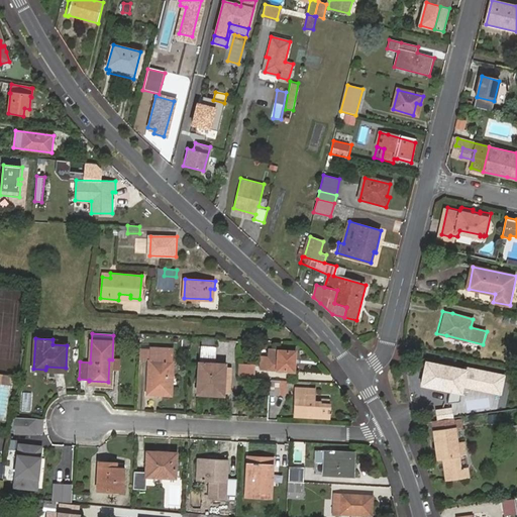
[(199,345),(197,393),(222,394),(223,365),(215,364),(216,345),(214,345),(215,338),(203,338),(202,345),(199,345)]
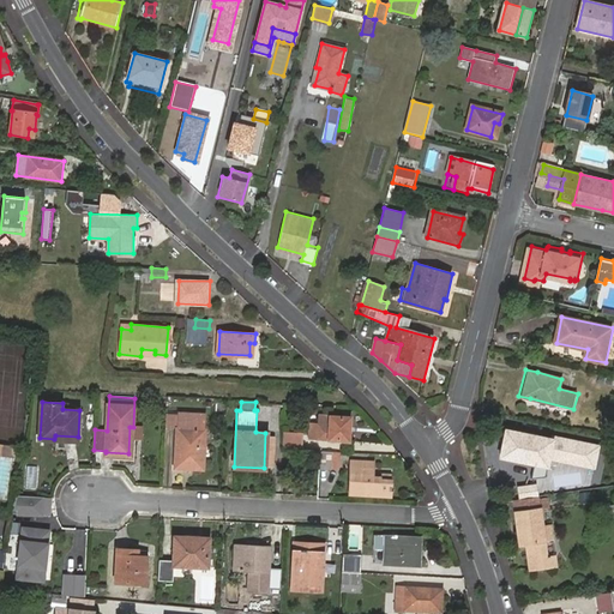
[(176,427),(175,463),(191,463),(191,469),(204,469),(205,428),(208,428),(208,415),(179,414),(166,414),(166,427),(176,427)]
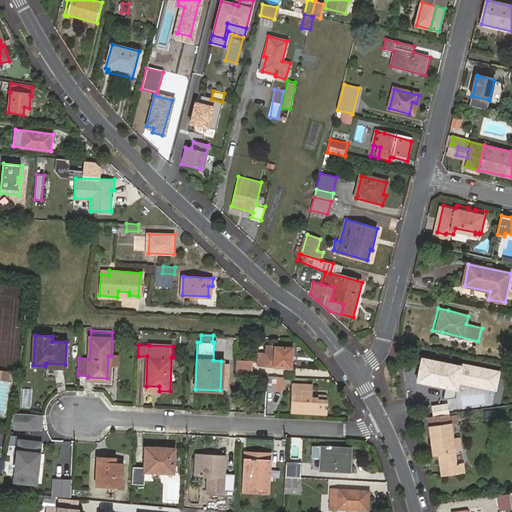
[(267,353),(266,366),(293,367),(294,348),(277,347),(277,353),(267,353)]
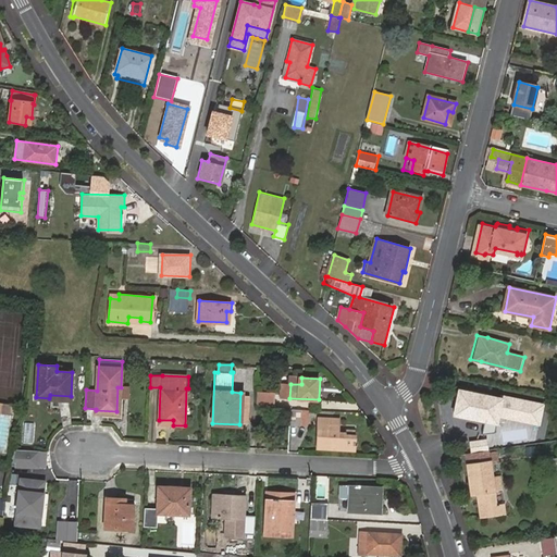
[(261,392),(260,405),(275,406),(275,393),(261,392)]
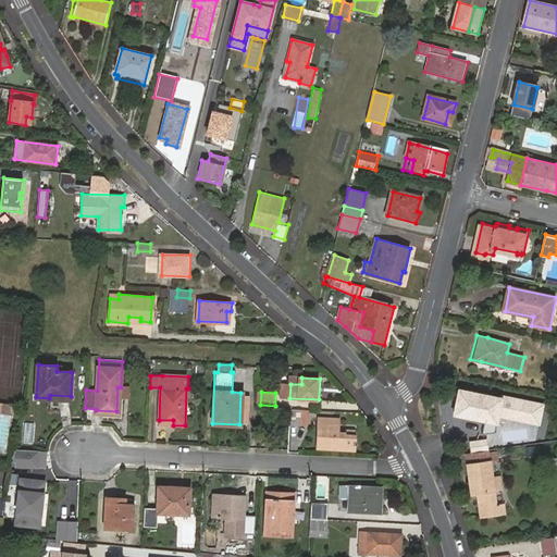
[(465,400),(460,401),(463,428),(482,425),(480,405),(487,403),(485,392),(463,395),(465,400)]
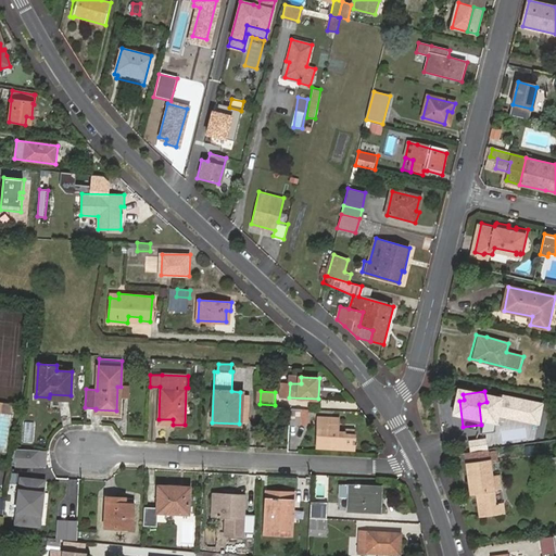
[(301,407),(290,407),(289,424),(300,425),(301,407)]
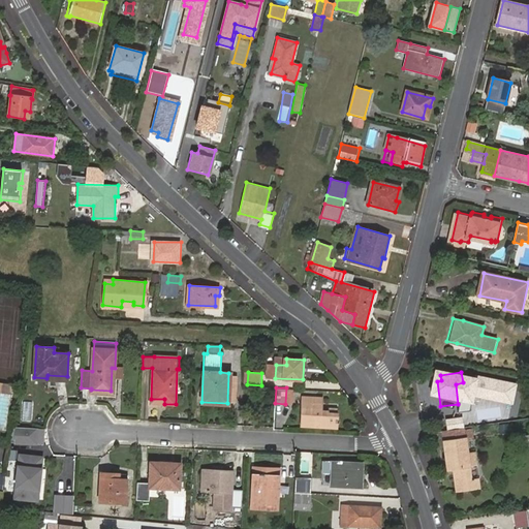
[(505,391),(508,412),(522,410),(519,389),(505,391)]
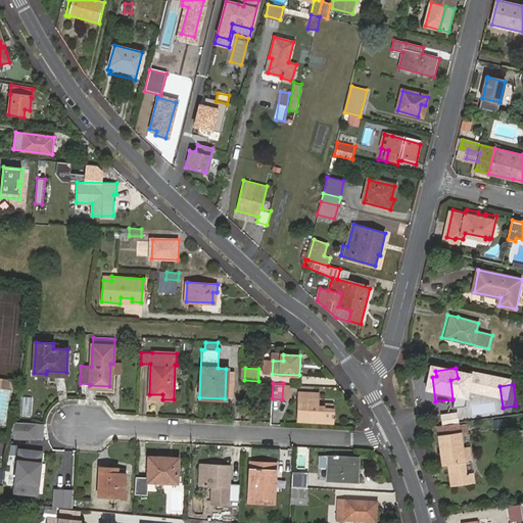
[(24,386),(24,395),(31,396),(32,386),(24,386)]
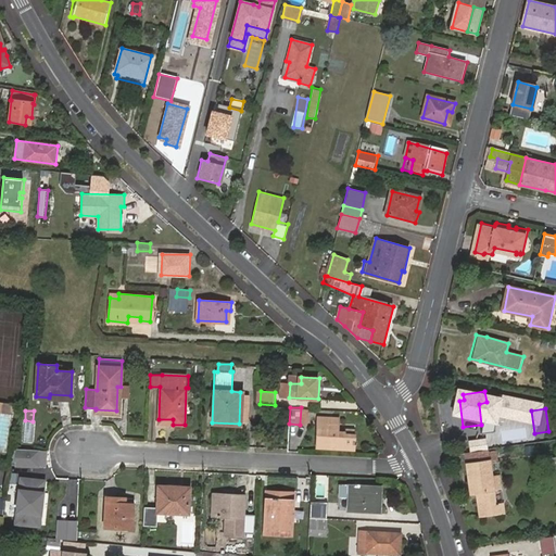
[(354,436),(344,436),(338,434),(339,418),(318,417),(316,446),(353,449),(354,444),(355,444),(356,441),(354,441),(354,436)]
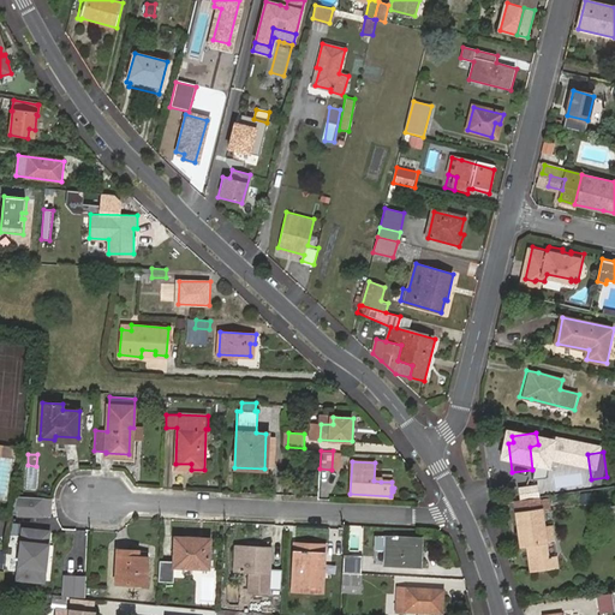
[(553,466),(555,484),(573,481),(571,464),(553,466)]
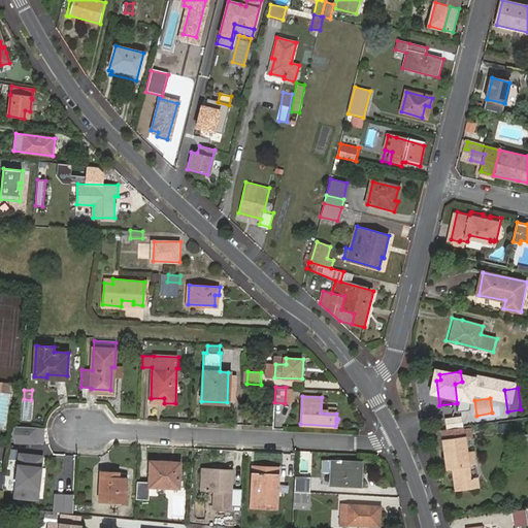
[(38,426),(19,425),(17,441),(38,442),(38,426)]
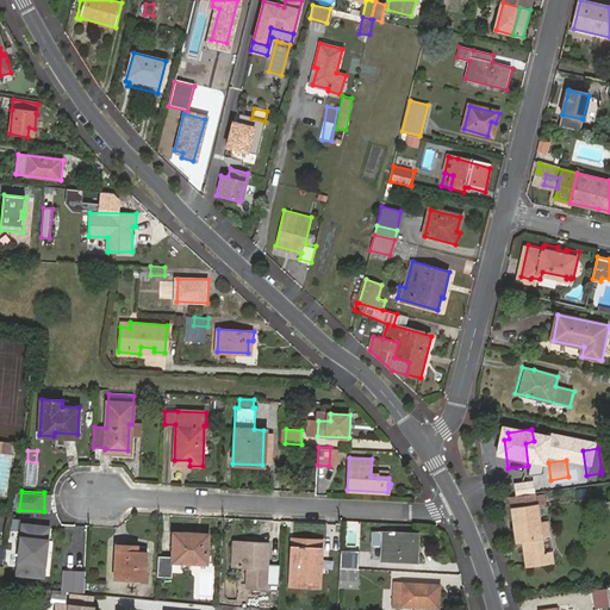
[(546,506),(543,495),(511,499),(517,541),(524,540),(528,566),(554,562),(553,549),(543,551),(541,537),(551,536),(548,521),(540,521),(539,508),(546,506)]
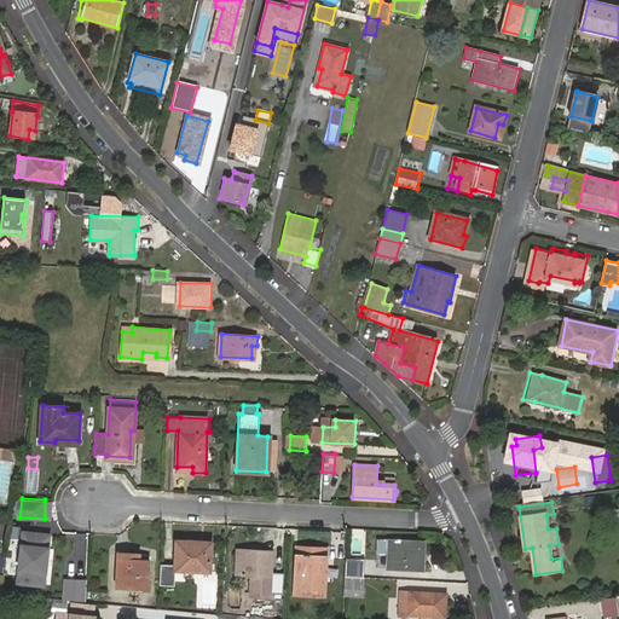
[(23,531),(18,582),(46,584),(51,533),(23,531)]
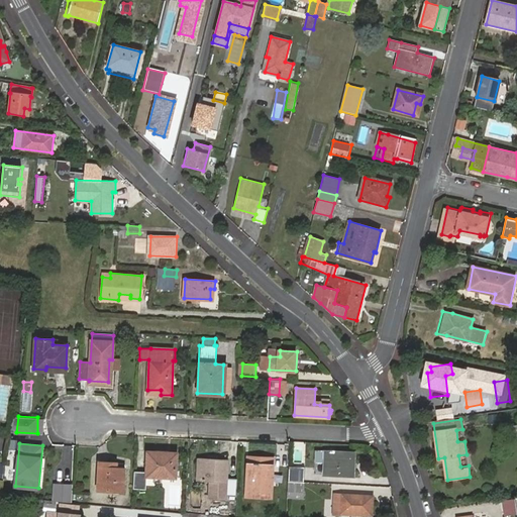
[(168,457),(168,452),(146,451),(145,476),(175,477),(176,457),(168,457)]
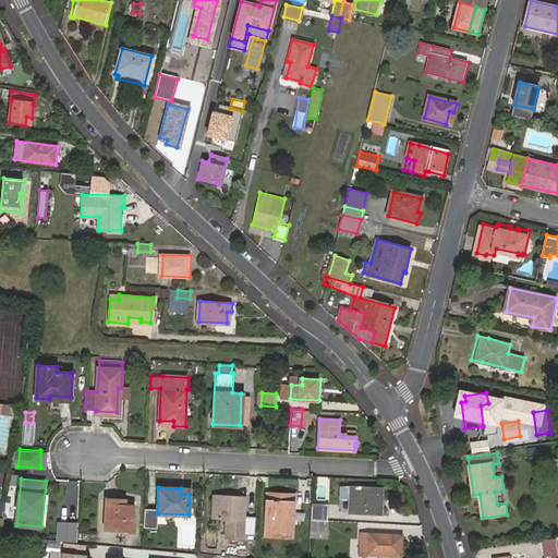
[(342,488),(341,499),(350,500),(349,513),(383,516),(385,489),(351,487),(351,489),(342,488)]
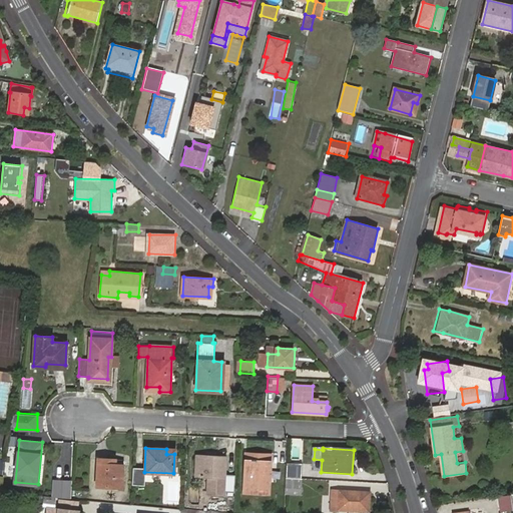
[(465,462),(463,451),(455,452),(457,463),(465,462)]
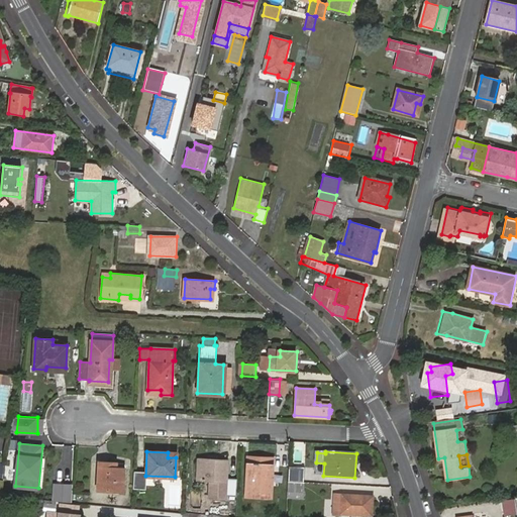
[(268,464),(269,457),(247,456),(245,495),(269,496),(271,466),(268,464)]
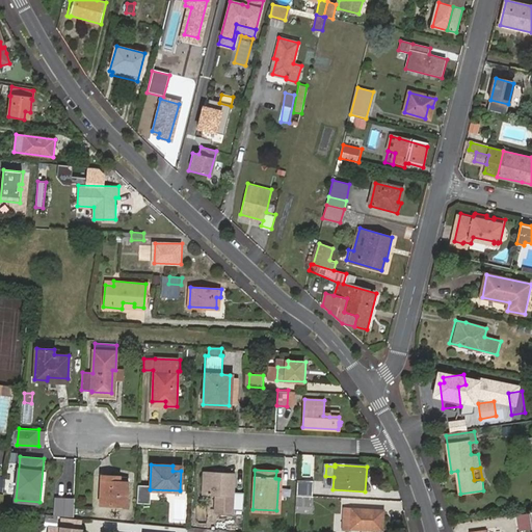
[(203,472),(203,495),(215,496),(215,514),(234,515),(236,474),(203,472)]
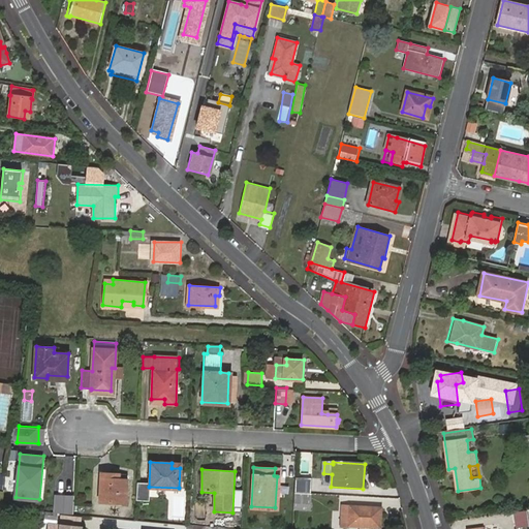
[(100,472),(98,501),(125,503),(126,479),(118,478),(118,473),(100,472)]
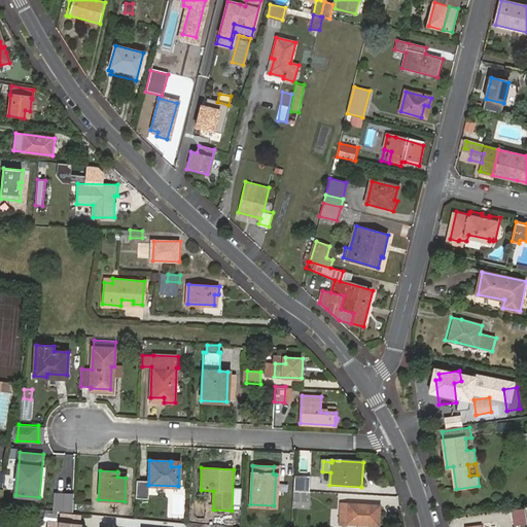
[(294,491),(311,493),(311,484),(294,483),(294,491)]
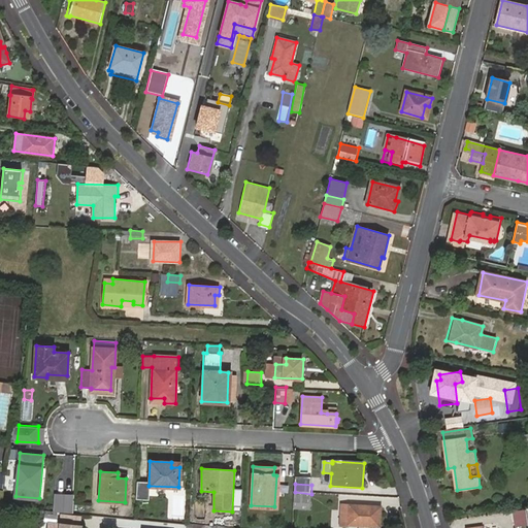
[(310,504),(311,494),(295,492),(295,503),(310,504)]
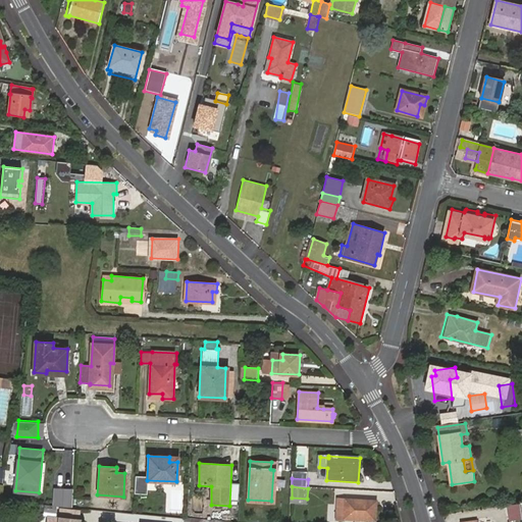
[(55,502),(66,504),(68,489),(57,488),(55,502)]
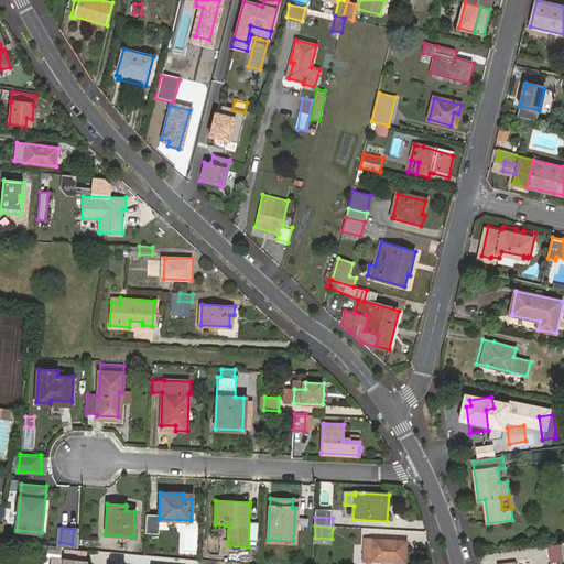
[(367,540),(366,553),(375,554),(375,560),(407,562),(408,542),(367,540)]
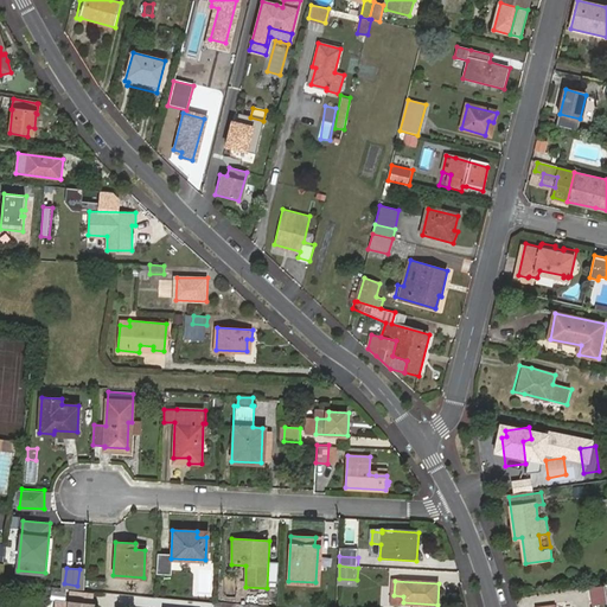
[(592,587),(594,605),(606,602),(606,588),(606,586),(592,587)]
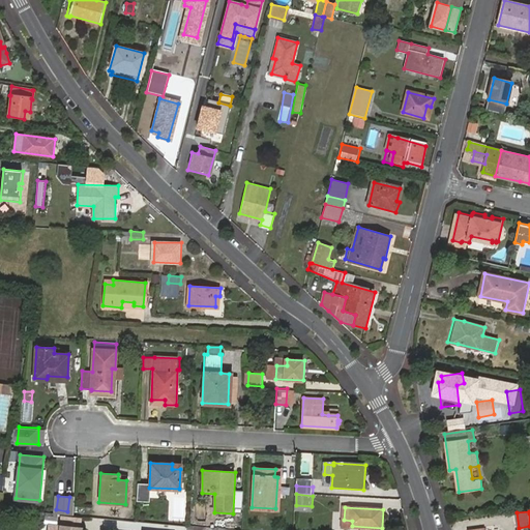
[(55,516),(54,526),(81,528),(82,519),(55,516)]
